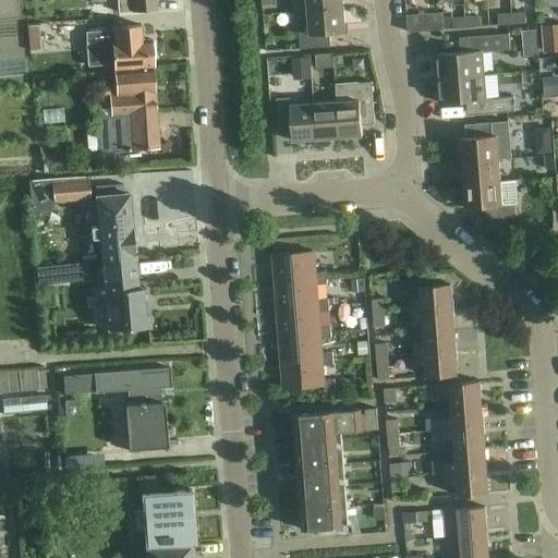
[(117,0),(119,12),(156,10),(155,0),(117,0)]
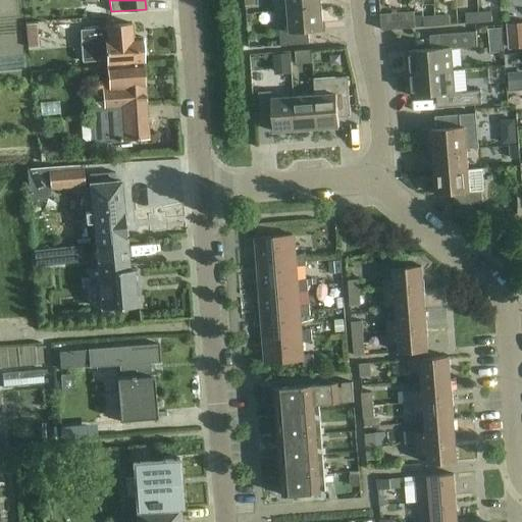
[(289,10),(321,8),(320,0),(273,0),(274,11),(289,10)]
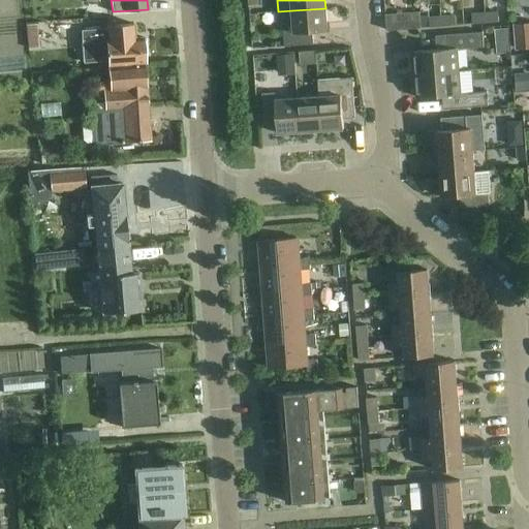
[(284,47),(313,44),(312,31),(328,30),(325,8),(292,10),(292,23),(283,24),(284,47)]
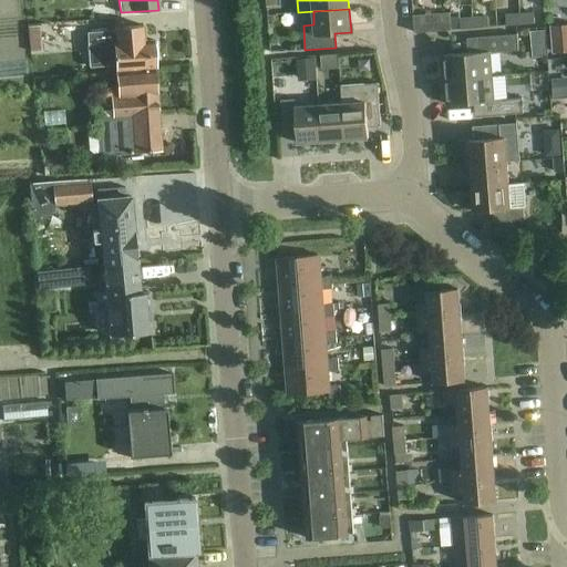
[(414,32),(430,31),(451,29),(450,13),(413,16),(414,32)]
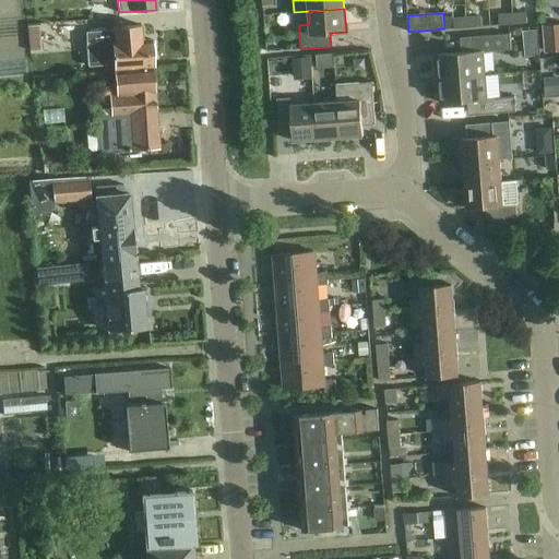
[(512,14),(513,24),(526,23),(526,13),(512,14)]
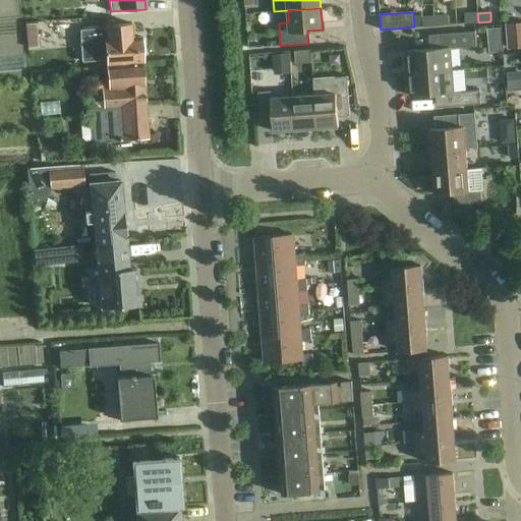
[(46,14),(49,38),(60,37),(57,13),(46,14)]
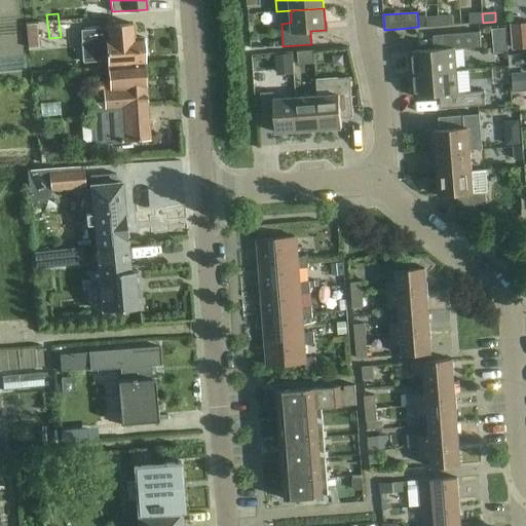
[(483,23),(482,13),(468,14),(470,24),(483,23)]
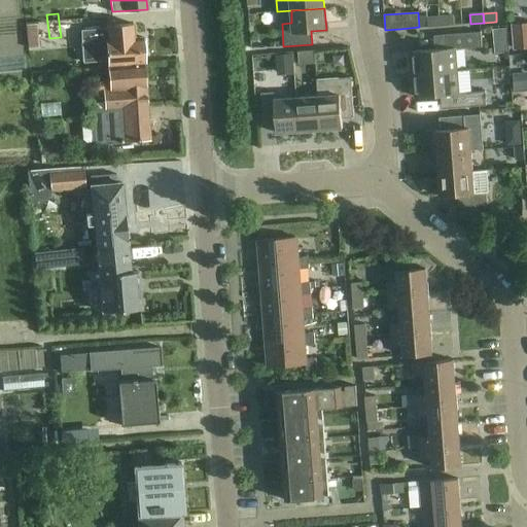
[(440,16),(441,26),(454,25),(453,15),(440,16)]
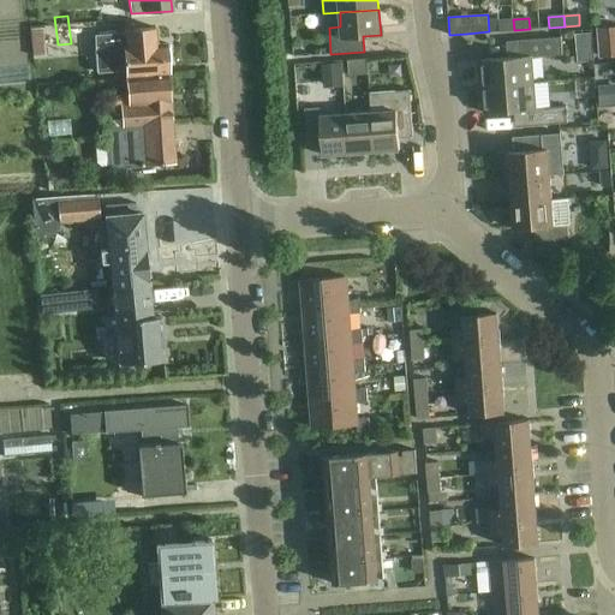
[(514,30),(513,19),(499,21),(499,31),(514,30)]
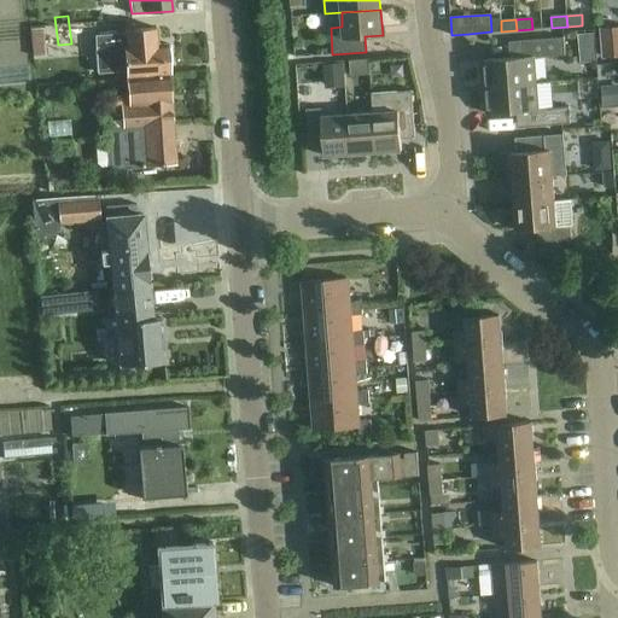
[(617,25),(600,27),(602,57),(617,54),(617,25)]
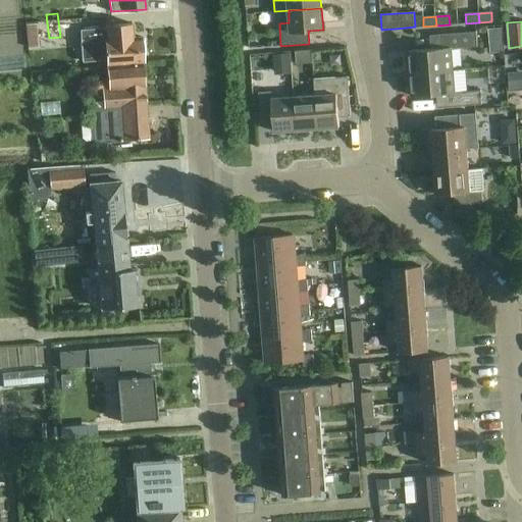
[(37,22),(27,23),(29,45),(39,44),(37,22)]
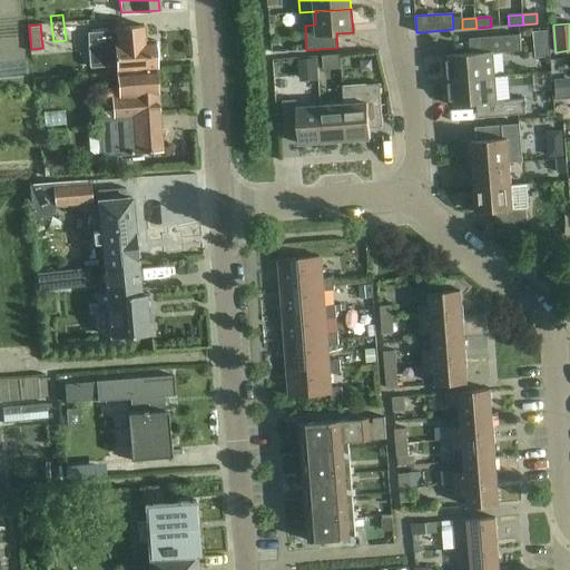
[(116,66),(116,72),(156,69),(155,59),(158,58),(157,41),(154,41),(154,40),(145,41),(144,26),(115,28),(115,31),(87,32),(89,67),(101,67),(116,66)]
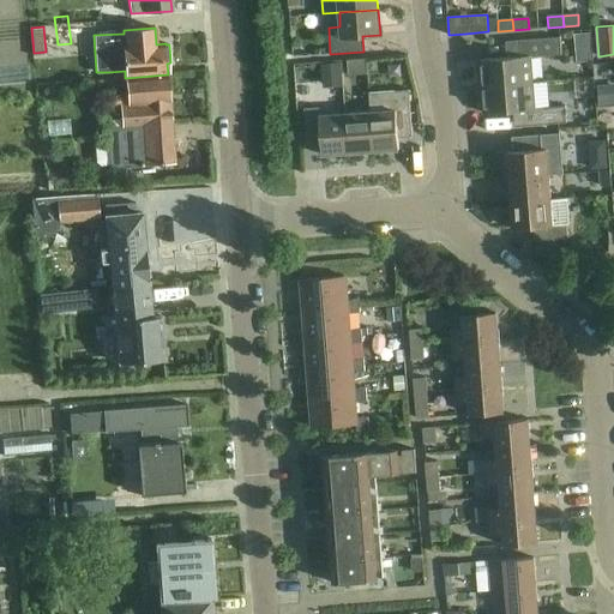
[(482,86),(533,82),(530,56),(561,54),(560,37),(515,41),(517,56),(480,60),(482,86)]
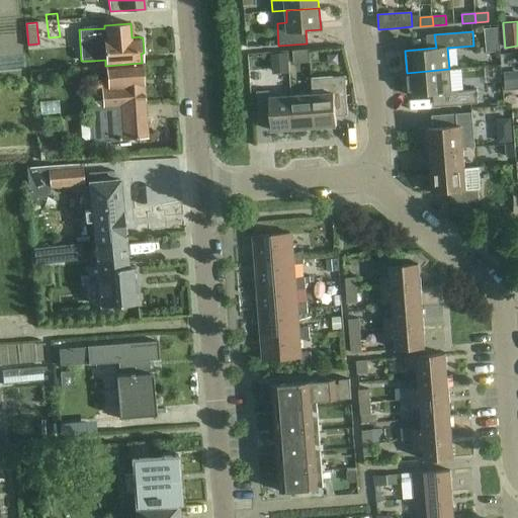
[(332,55),(332,40),(313,41),(314,55),(332,55)]
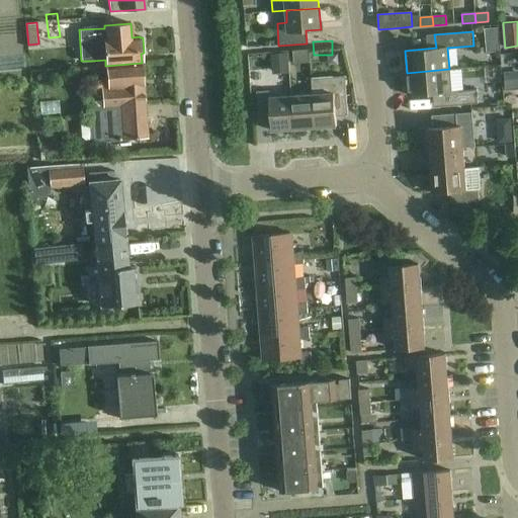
[(310,62),(309,50),(292,51),(293,63),(310,62)]
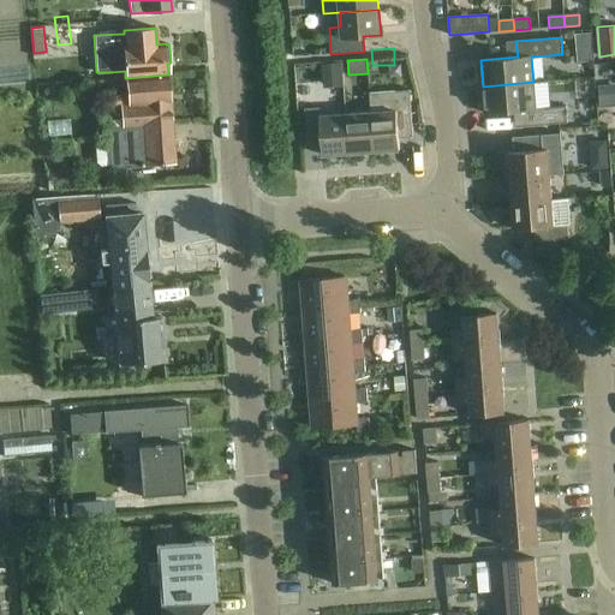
[(120,106),(121,127),(107,127),(108,142),(99,143),(94,147),(96,162),(100,166),(111,166),(111,168),(174,163),(168,75),(125,78),(126,93),(106,94),(106,107),(120,106)]
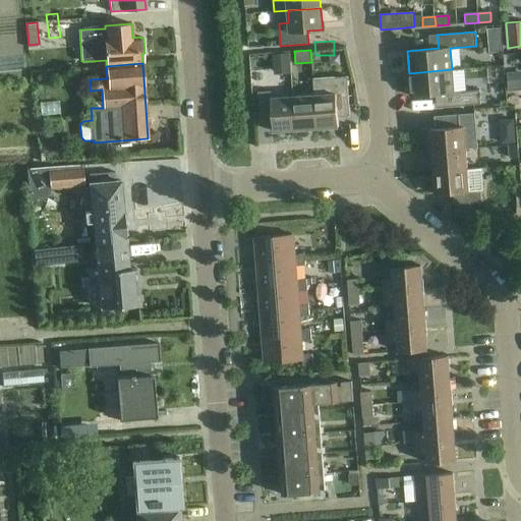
[(452,69),(409,73),(410,96),(442,94),(443,107),(480,104),(479,90),(453,92),(452,69)]
